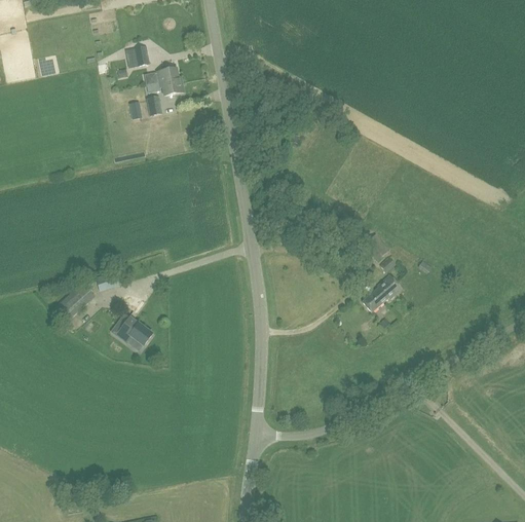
[(145,45),(125,48),(128,66),(148,62),(145,45)]
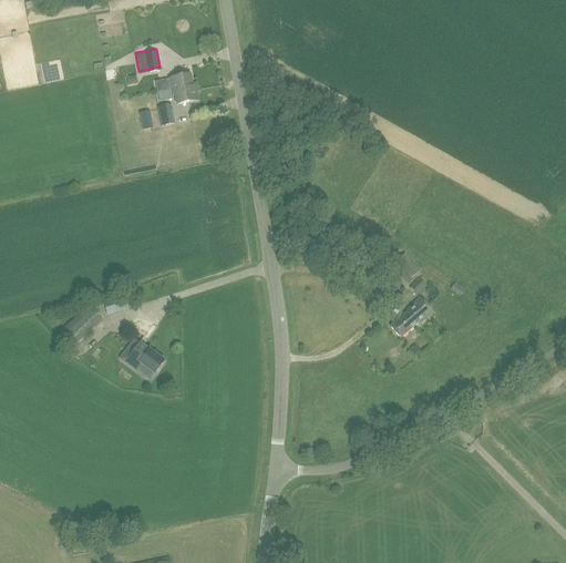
[(117,65),(107,68),(110,77),(120,74),(117,65)]
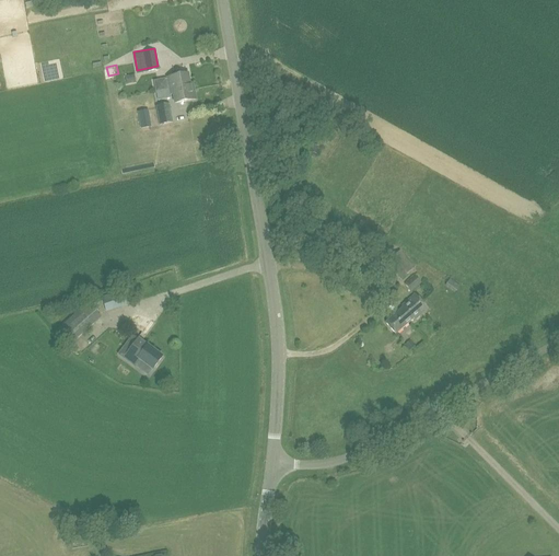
[(137,77),(135,70),(128,73),(130,80),(137,77)]
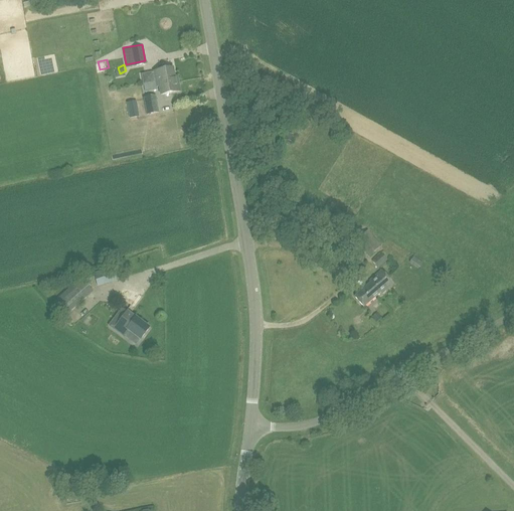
[(172,64),(153,68),(155,80),(158,79),(160,93),(179,89),(177,79),(175,79),(172,64)]
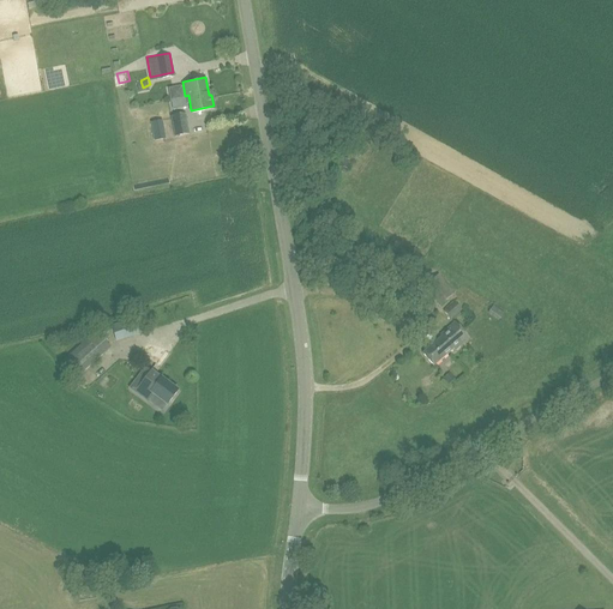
[(184,110),(169,113),(174,133),(187,131),(184,110)]
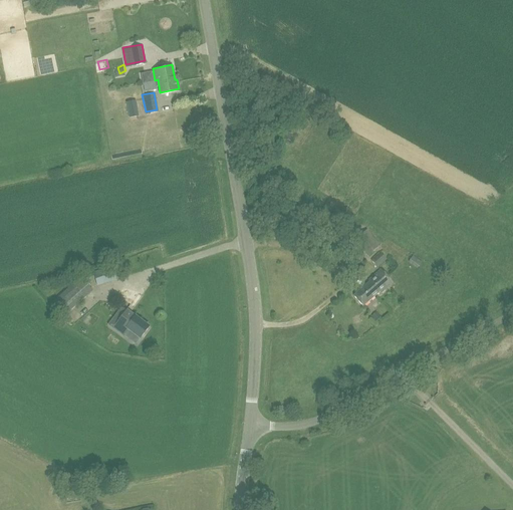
[(139,98),(131,99),(131,113),(139,113),(139,98)]
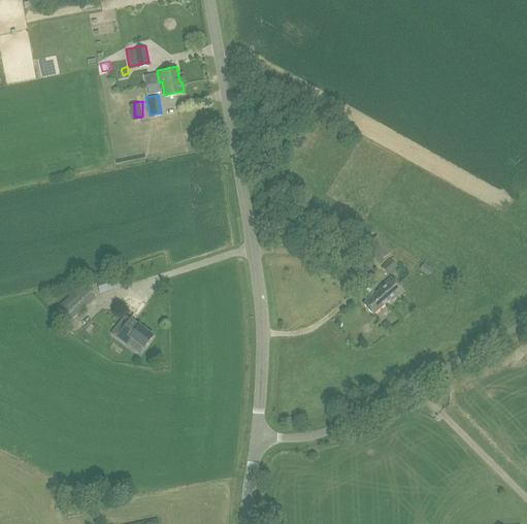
[(307,235),(316,242),(325,234),(324,233),(331,226),(325,220),(317,228),(316,227),(307,235)]
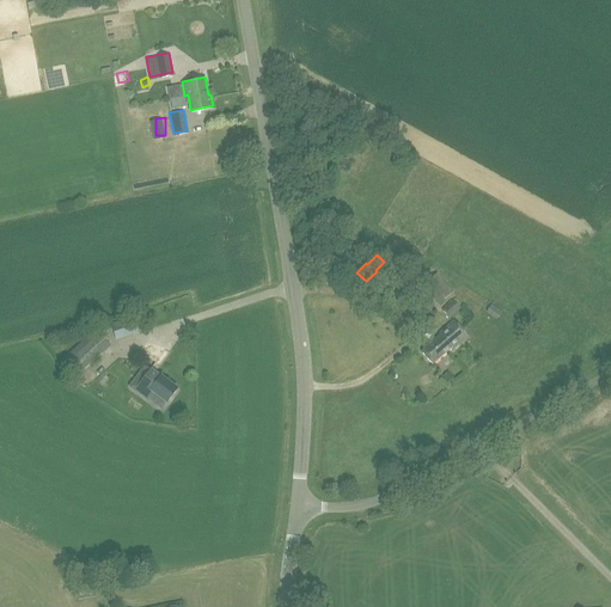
[(452,288),(437,270),(422,283),(438,301),(452,288)]
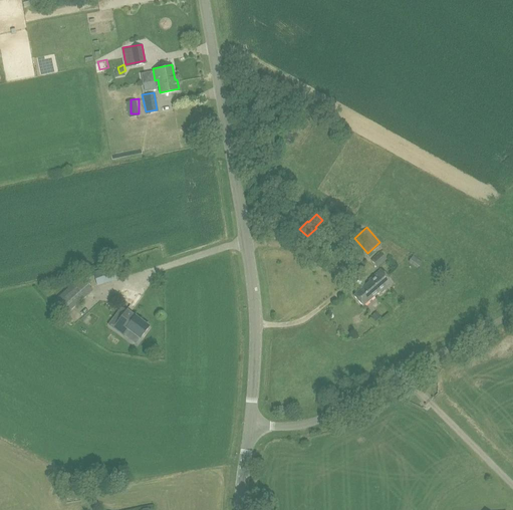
[(376,263),(387,256),(380,249),(371,257),(376,263)]
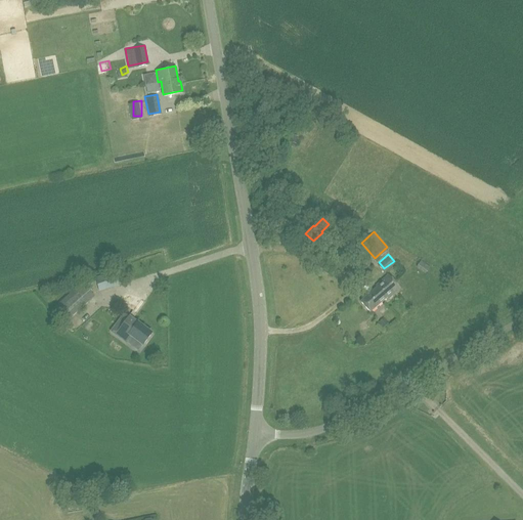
[(421,258),(417,263),(425,269),(429,263),(421,258)]
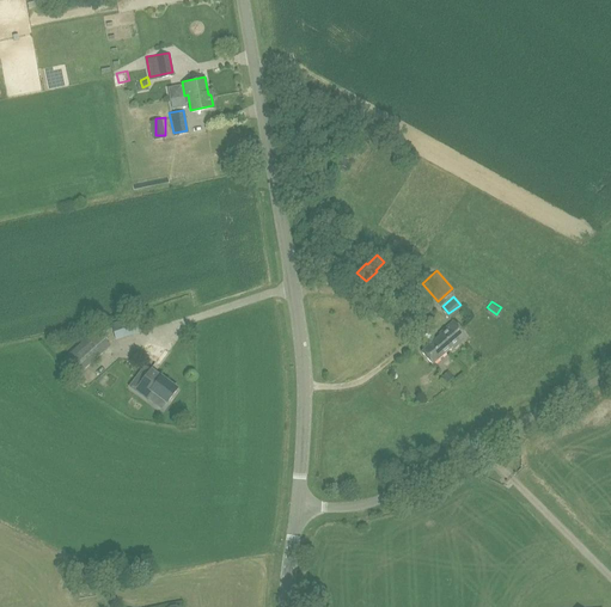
[(452,345),(466,333),(452,317),(439,329),(440,331),(451,344),(452,345)]
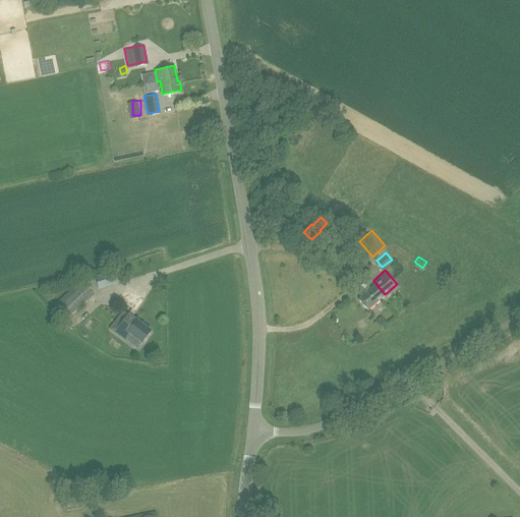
[(167,286),(169,274),(157,271),(154,289),(161,291),(161,285),(167,286)]
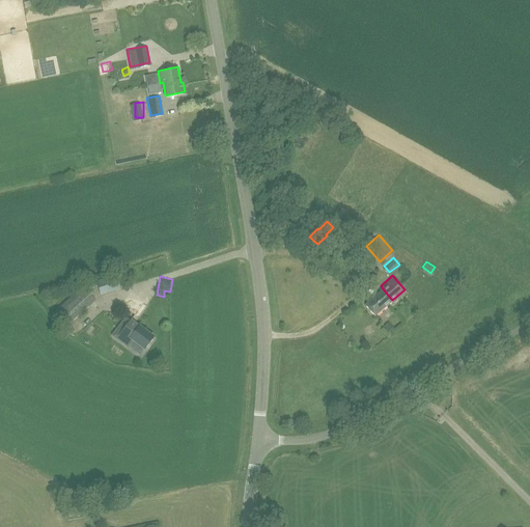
[(82,284),(55,309),(67,324),(95,299),(82,284)]
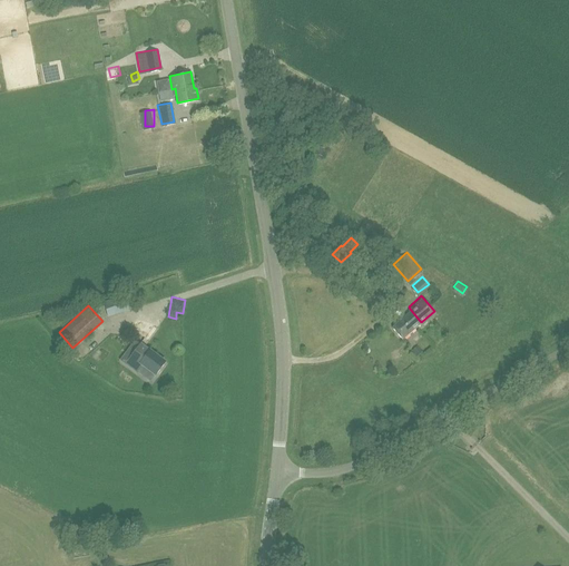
[(402,337),(420,321),(410,309),(392,324),(402,337)]
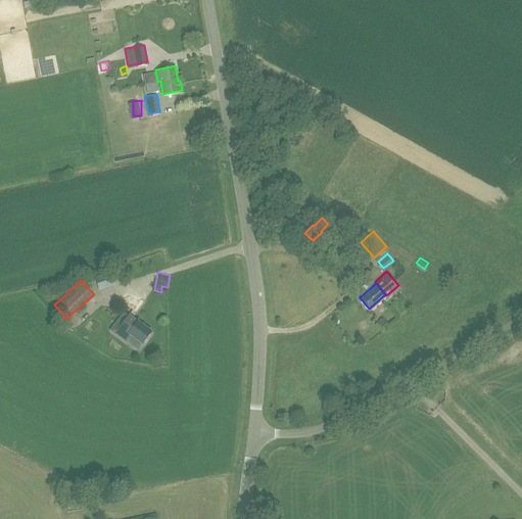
[(122,300),(139,307),(143,295),(126,289),(122,300)]
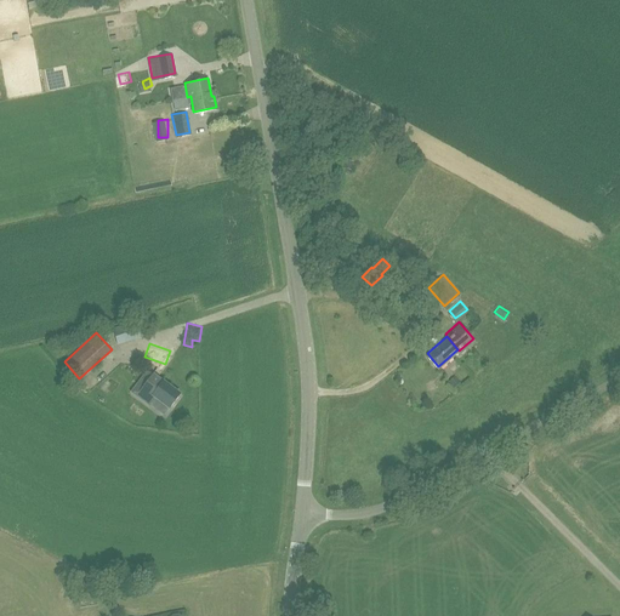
[(180,392),(154,372),(153,372),(137,393),(149,401),(154,394),(170,405),(180,392)]
